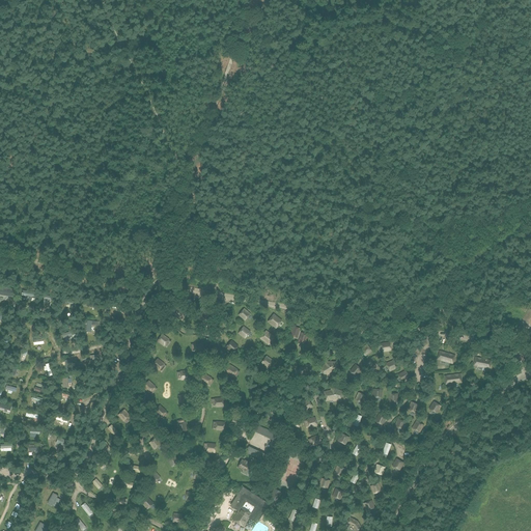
[(0,286),(0,295),(14,297),(15,289),(0,286)]
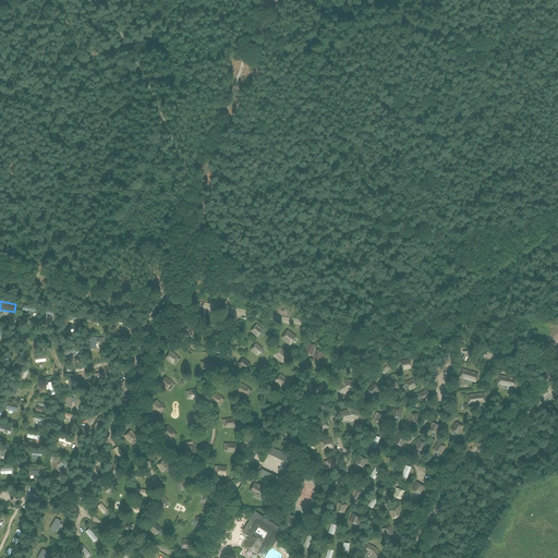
[(186,323),(181,330),(189,336),(194,328),(186,323)]
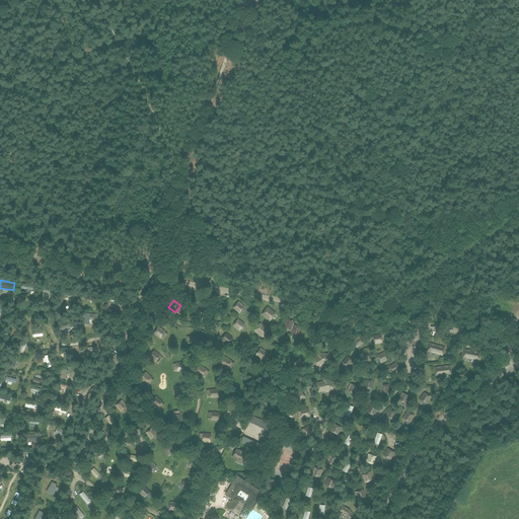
[(233,307),(239,313),(245,307),(238,301),(233,307)]
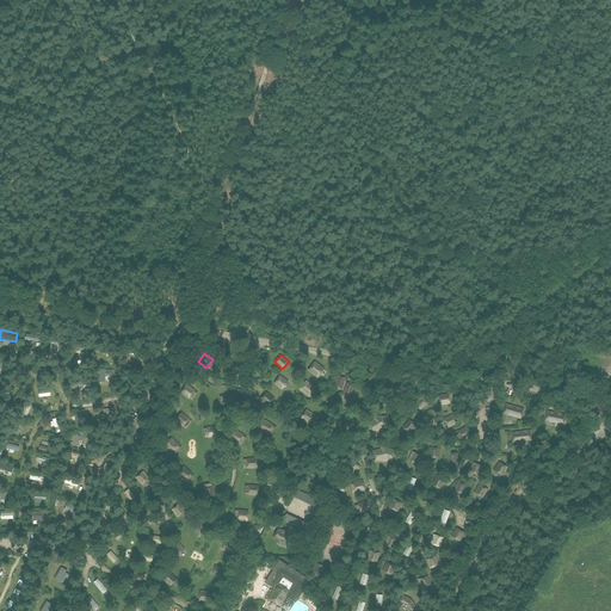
[(234,359),(228,368),(236,372),(242,364),(234,359)]
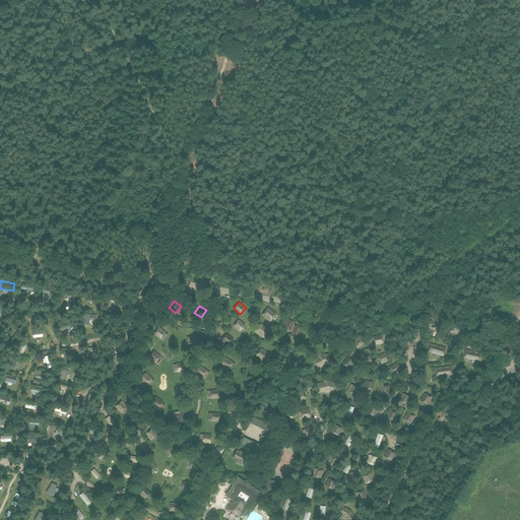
[(268,308),(262,315),(270,321),(276,314),(268,308)]
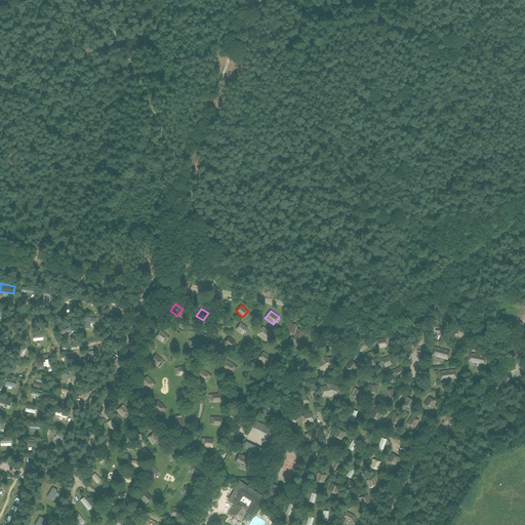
[(247,327),(241,322),(236,329),(242,334),(247,327)]
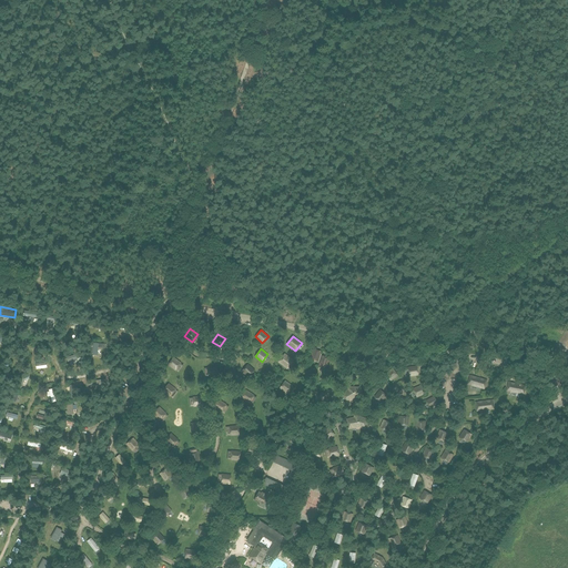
[(322,352),(313,350),(310,359),(318,362),(322,352)]
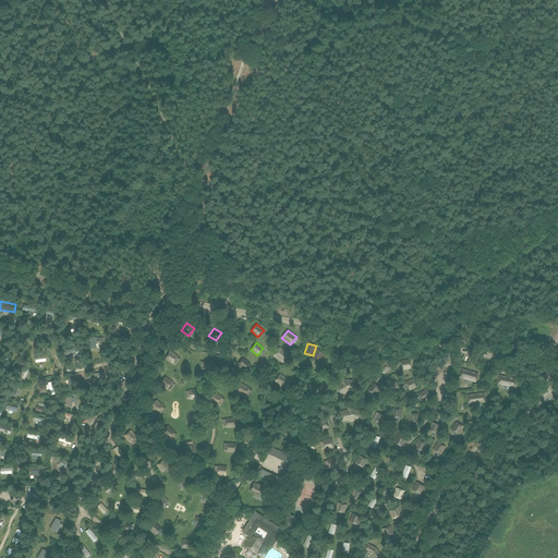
[(279,348),(274,355),(282,362),(288,354),(279,348)]
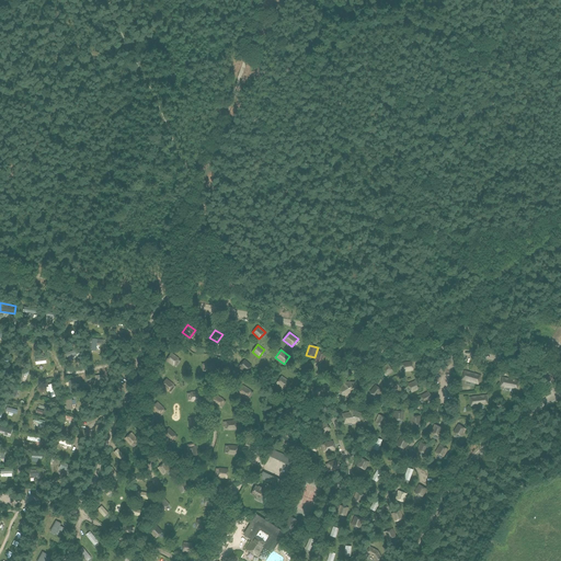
[(322,364),(324,353),(318,352),(315,362),(322,364)]
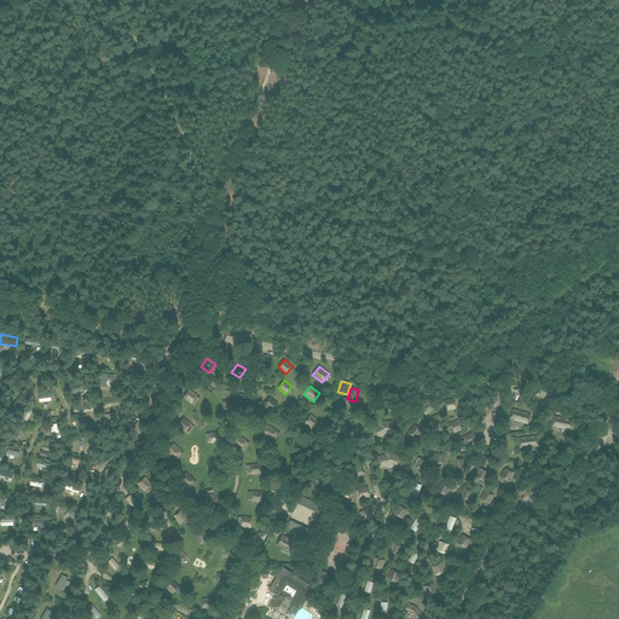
[(191,404),(197,395),(189,389),(181,398),(191,404)]
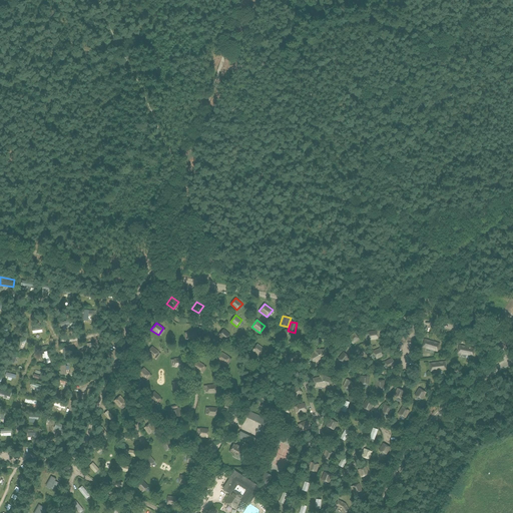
[(230,335),(223,329),(218,336),(224,341),(230,335)]
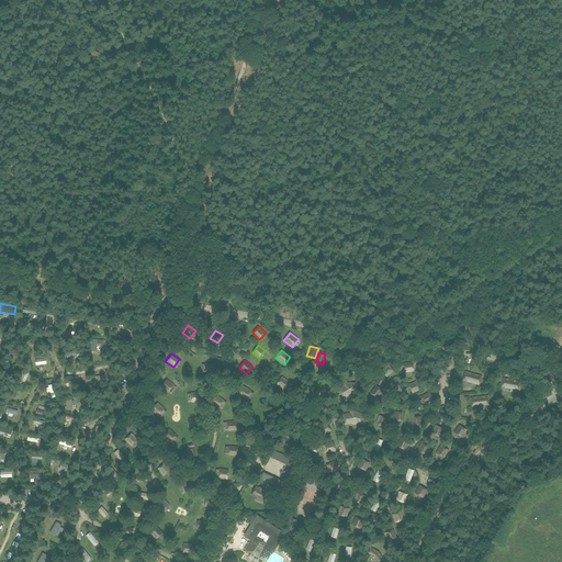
[(215,372),(215,362),(205,363),(206,373),(215,372)]
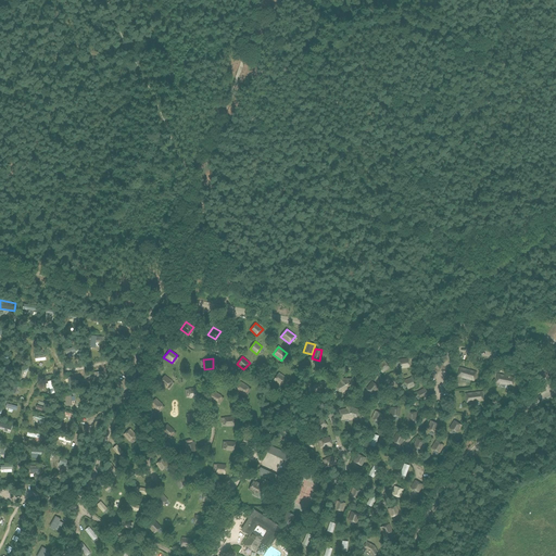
[(409,367),(408,358),(400,359),(401,368),(409,367)]
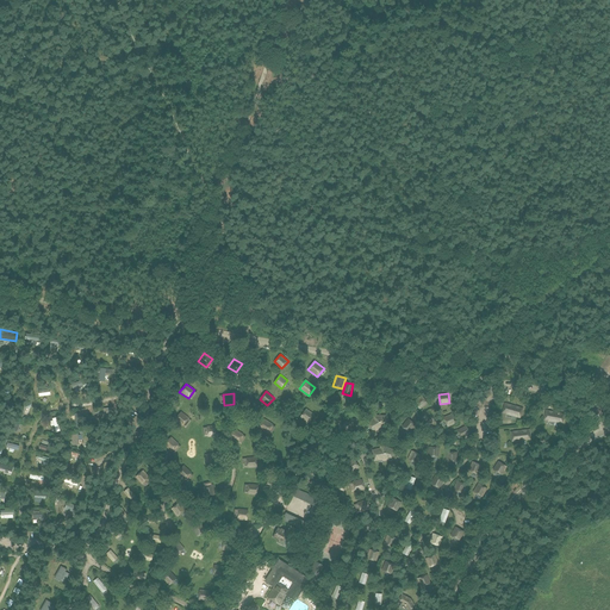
[(428,404),(422,396),(414,400),(419,410),(428,404)]
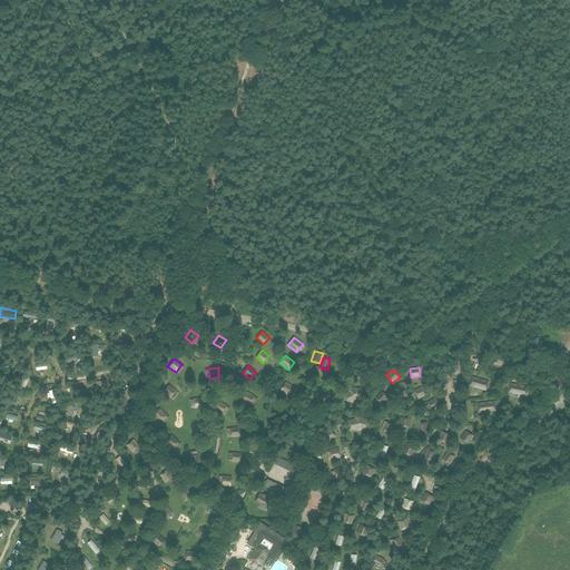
[(471,376),(469,385),(487,391),(489,382),(471,376)]
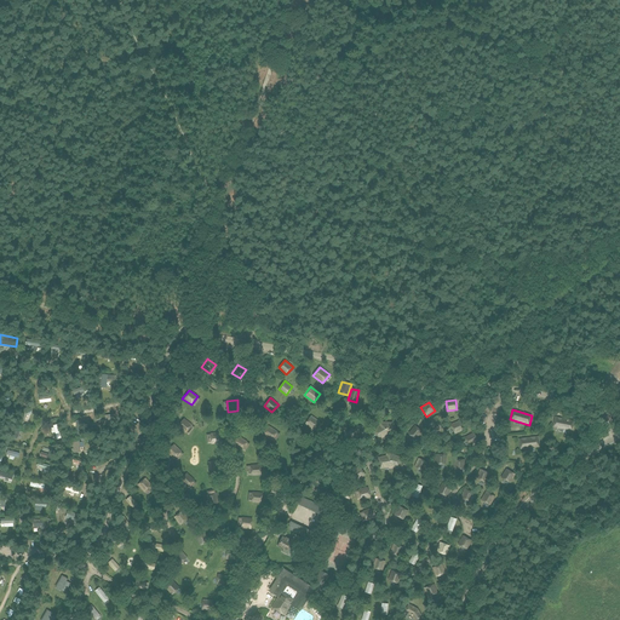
[(320,422),(311,415),(305,424),(313,430),(320,422)]
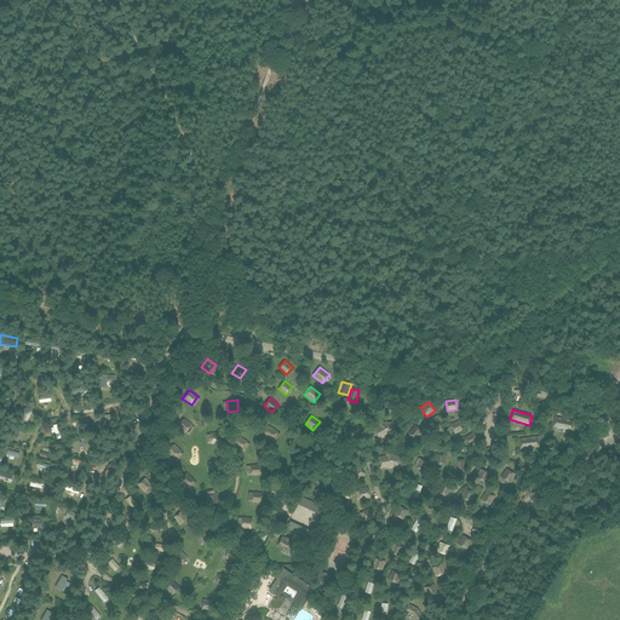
[(554,417),(552,428),(572,431),(574,420),(554,417)]
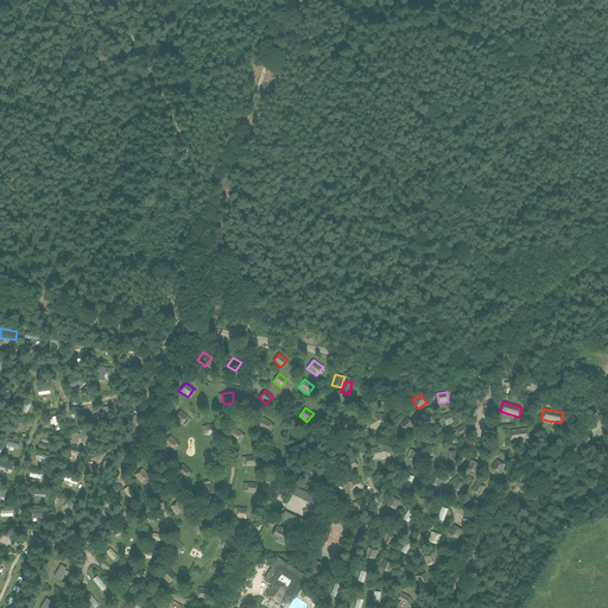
[(188,417),(181,410),(173,418),(182,425),(188,417)]
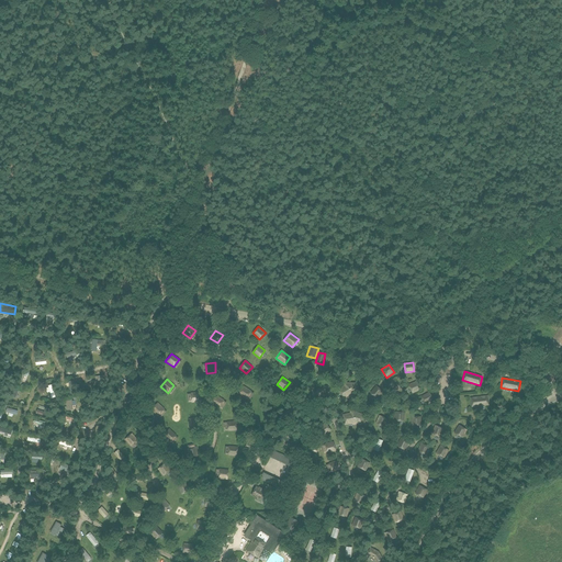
[(412,393),(420,390),(417,381),(408,384),(412,393)]
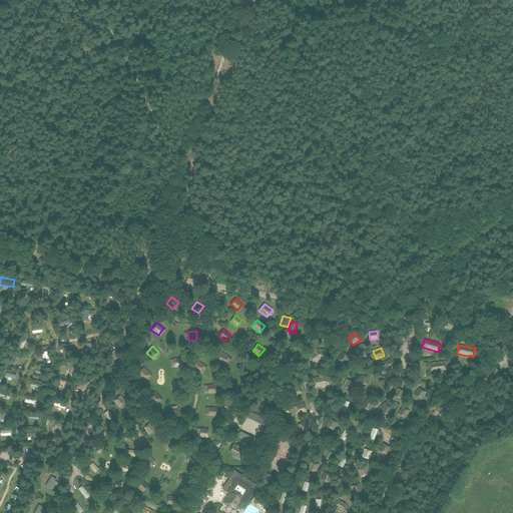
[(316,352),(309,356),(313,364),(317,362),(316,361),(319,359),(320,359),(320,358),(323,358),(323,359),(327,359),(326,350),(316,350),(316,352)]
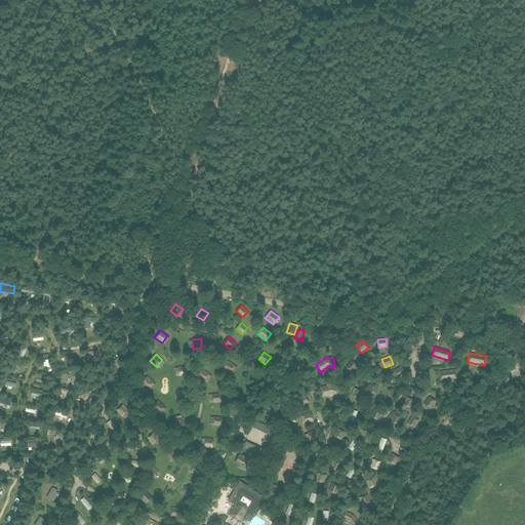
[(14,371),(18,362),(11,360),(8,369),(14,371)]
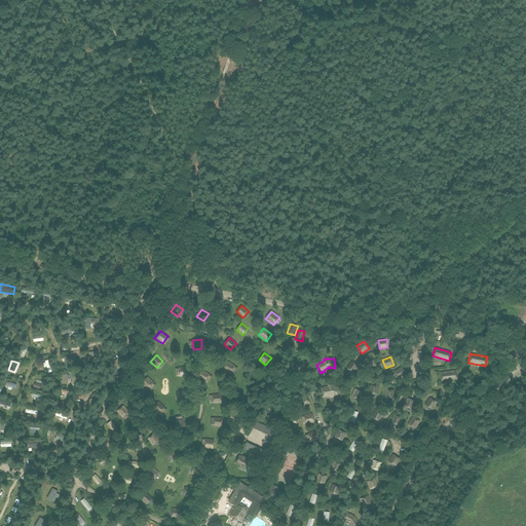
[(230,373),(235,366),(228,361),(223,369),(230,373)]
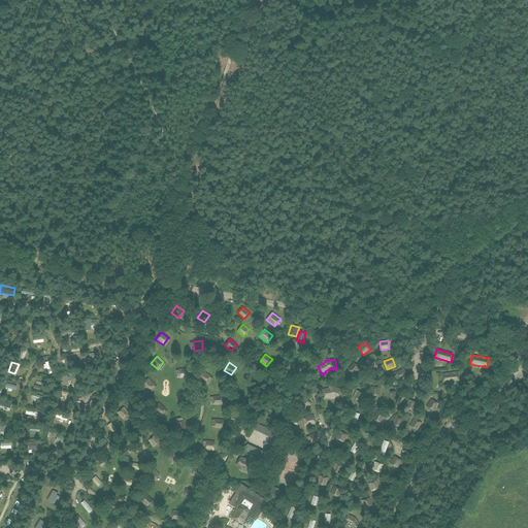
[(360,368),(353,362),(348,369),(355,374),(360,368)]
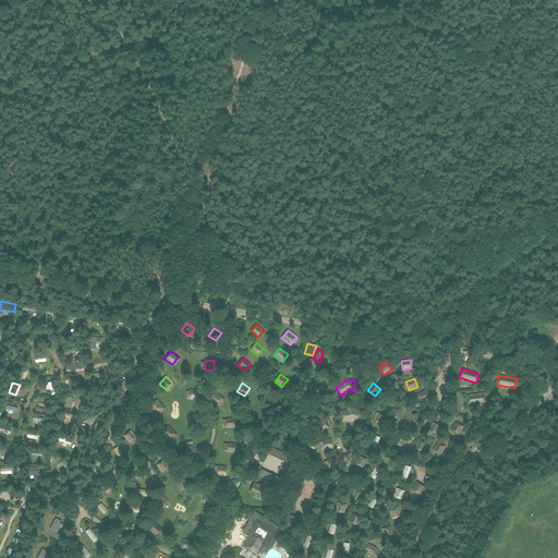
[(198,399),(198,389),(190,390),(190,400),(198,399)]
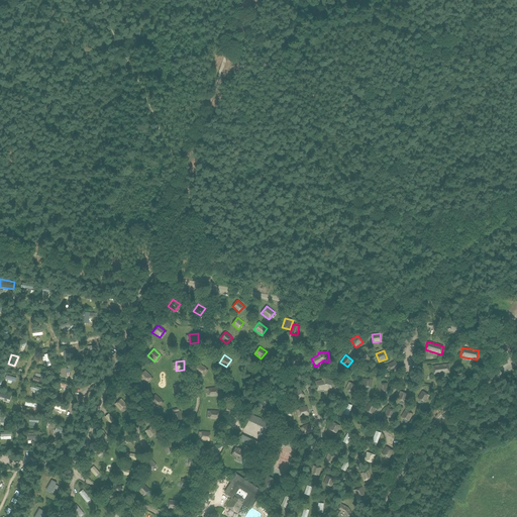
[(399,369),(395,360),(387,365),(392,373),(399,369)]
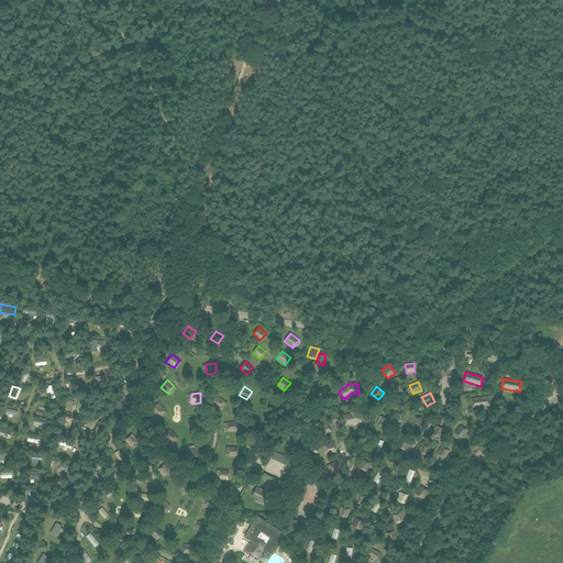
[(224,400),(217,396),(211,404),(219,409),(224,400)]
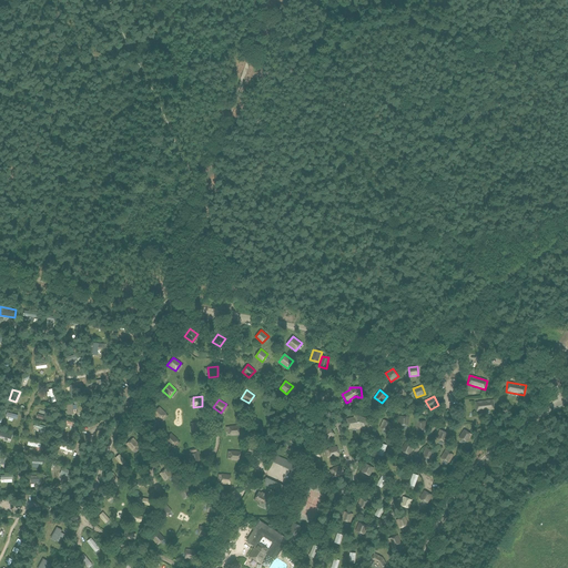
[(493,399),(475,402),(476,412),(494,409),(493,399)]
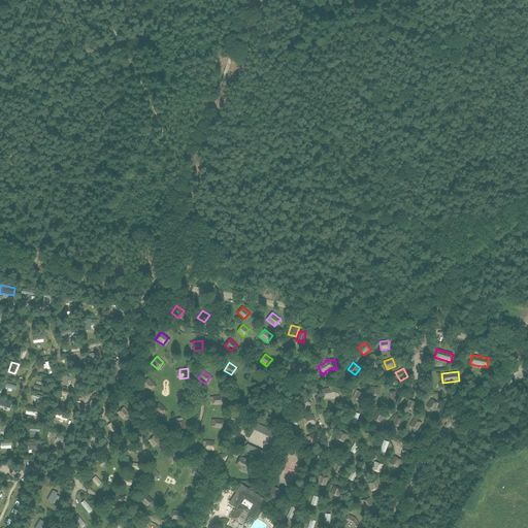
[(155,384),(149,377),(142,385),(149,391),(155,384)]
